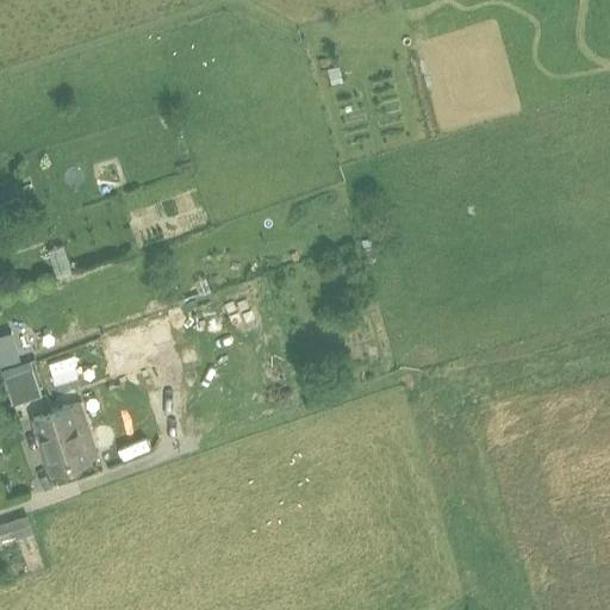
[(13,182),(0,187),(0,210),(23,201),(13,182)]
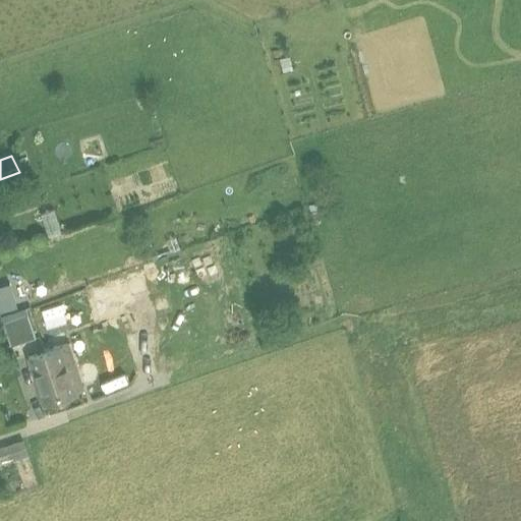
[(52,210),(42,213),(49,237),(60,233),(52,210)]
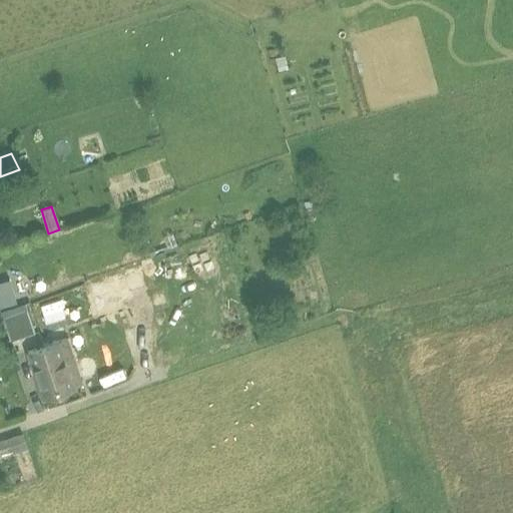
[(136,268),(118,274),(135,325),(153,319),(143,289),(154,285),(150,274),(139,277),(136,268)]
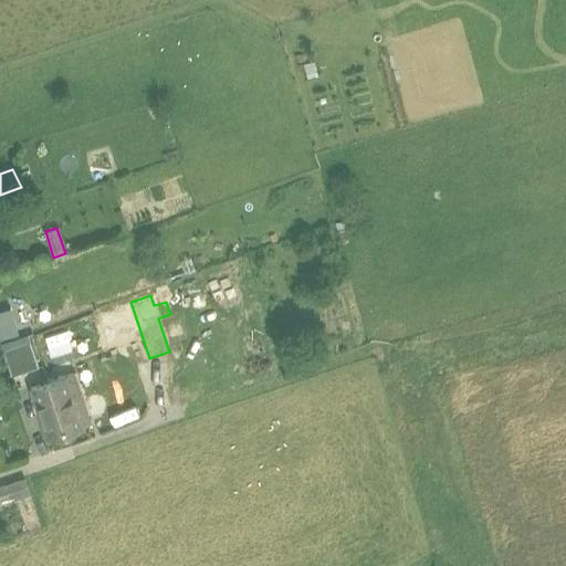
[(28,334),(9,341),(11,347),(29,341),(28,334)]
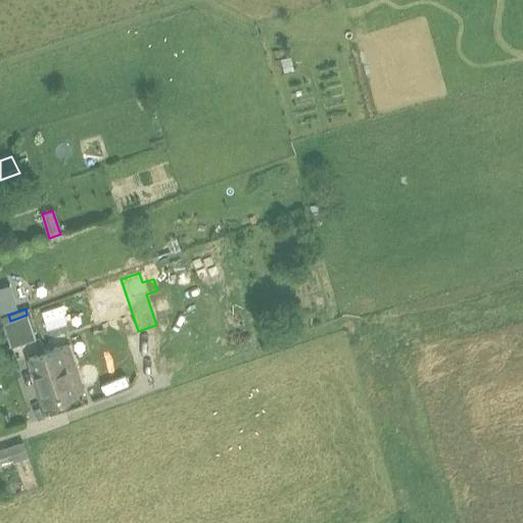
[(10,321),(8,315),(0,317),(0,334),(6,332),(2,323),(10,321)]
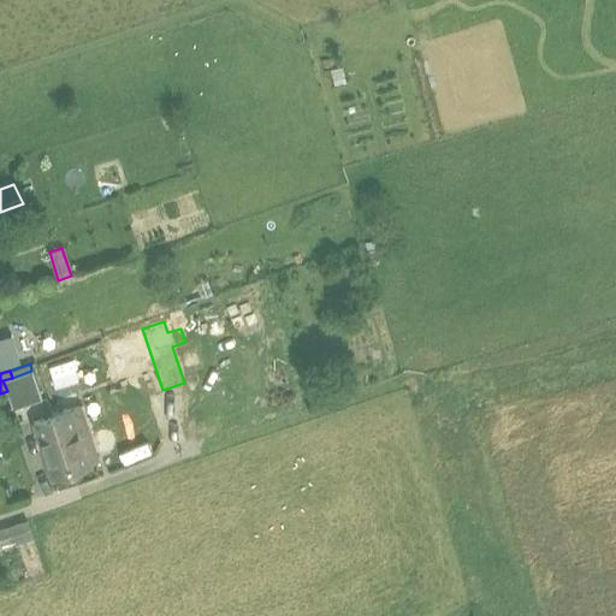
[(42,400),(31,371),(12,378),(3,380),(7,391),(12,409),(42,400)]
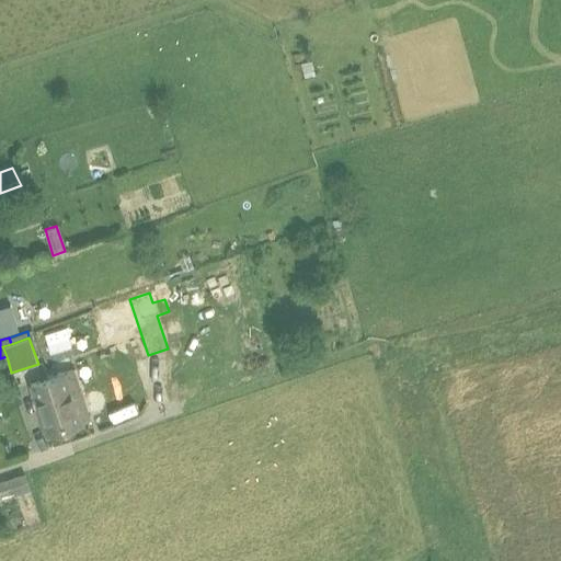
[(75,370),(53,377),(67,427),(82,423),(82,421),(88,419),(81,396),(75,370)]
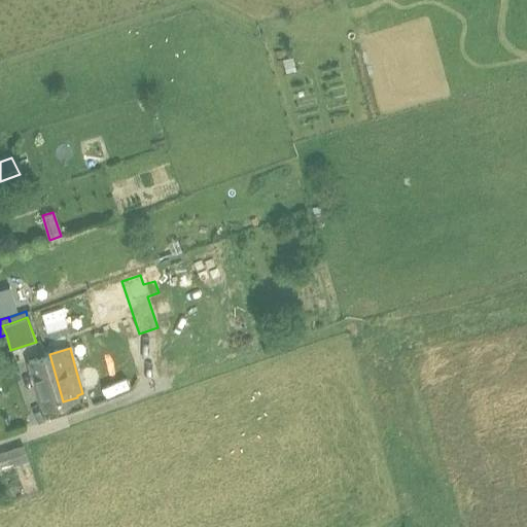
[(63,401),(49,354),(29,359),(42,408),(63,401)]
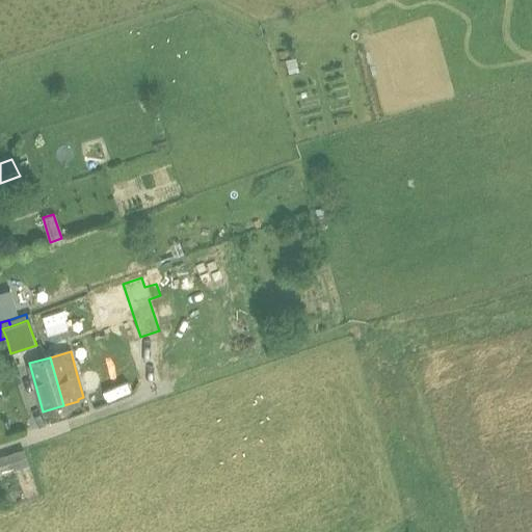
[(28,467),(23,449),(0,455),(0,472),(2,475),(28,467)]
